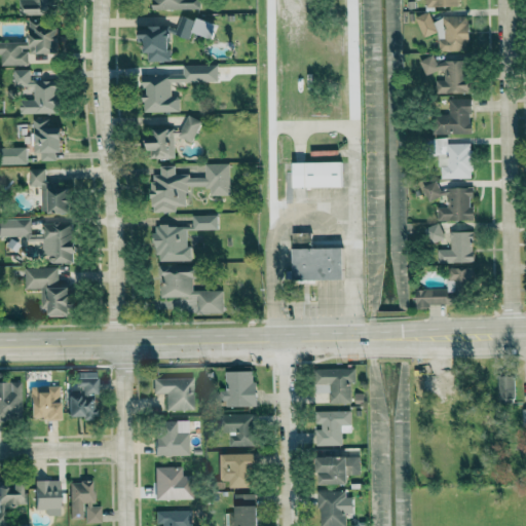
[(17,0),(17,14),(54,15),(53,0),(17,0)]
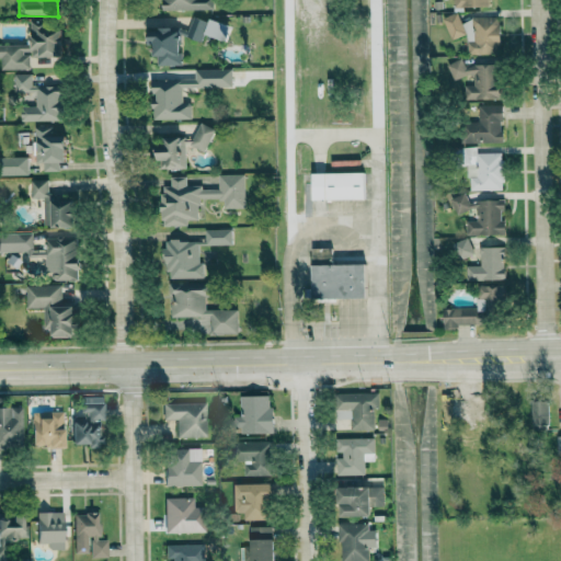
[(161,0),(161,10),(213,11),(213,0),(161,0)]
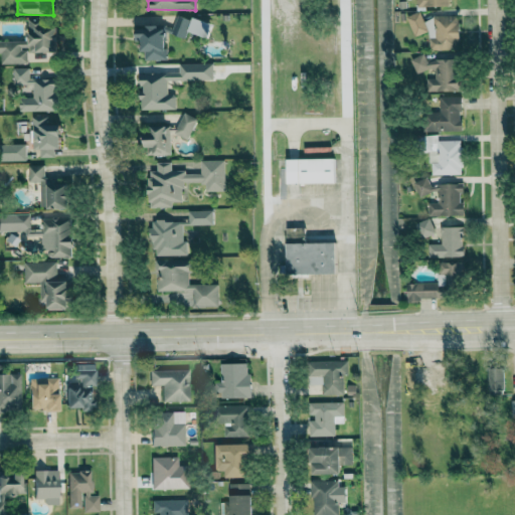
[(427,32),(427,50),(443,49),(458,44),(458,22),(455,15),(439,16),(422,21),(419,11),(405,16),(412,36),(423,32),(427,32)]
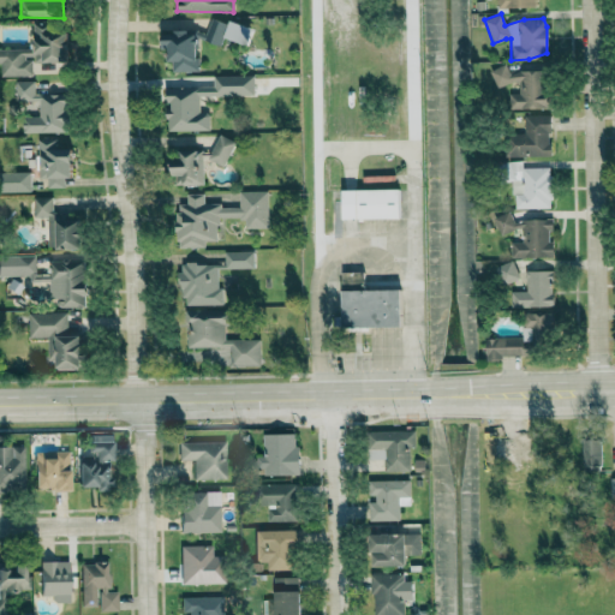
[(252,29),(227,21),(225,24),(212,18),(204,40),(220,46),(222,37),(245,46),(252,29)]
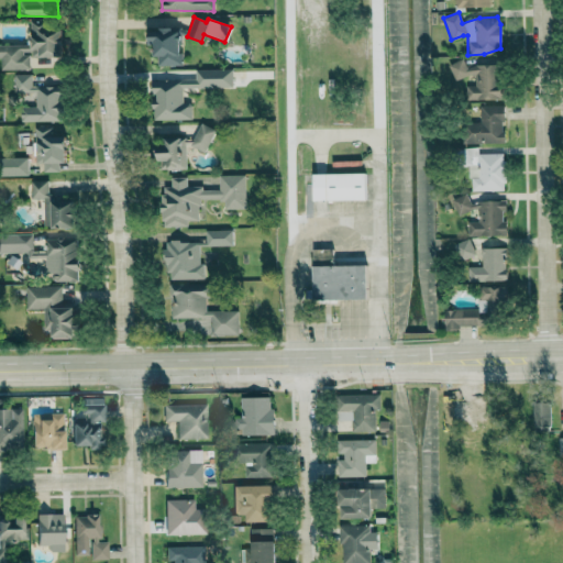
[(30,44),(0,45),(0,70),(29,69),(29,54),(37,54),(37,57),(62,57),(61,28),(48,29),(48,21),(29,22),(30,44)]
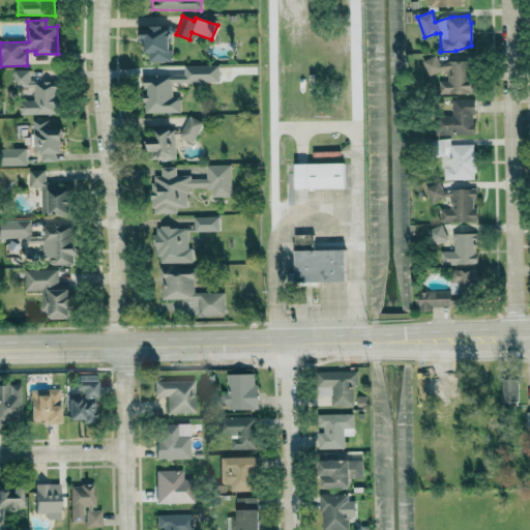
[(147,62),(170,61),(169,26),(138,27),(138,41),(143,41),(143,53),(146,53),(147,62)]
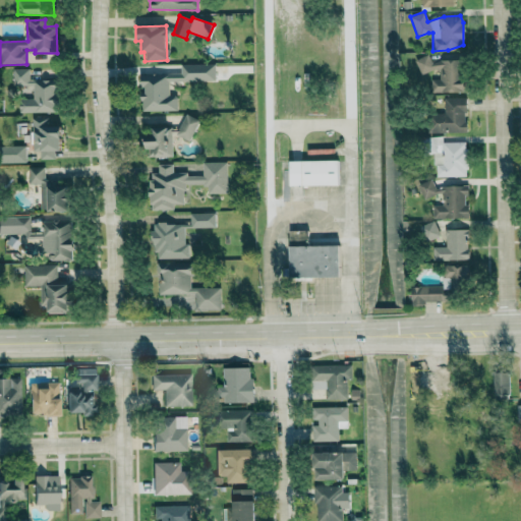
[(430,92),(463,92),(463,77),(461,69),(461,60),(441,60),(430,63),(428,54),(414,59),(419,74),(435,69),(439,69),(439,78),(430,78),(430,92)]
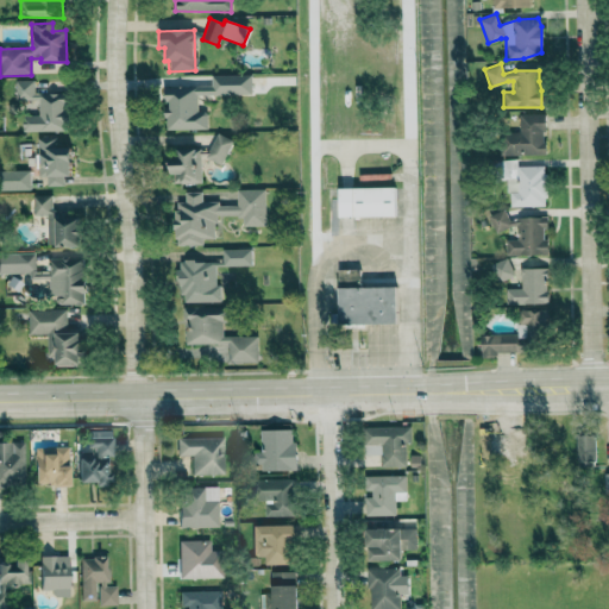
[(251,75),(211,75),(211,86),(164,86),(164,130),(207,129),(206,112),(196,112),(196,95),(251,95),(251,75)]
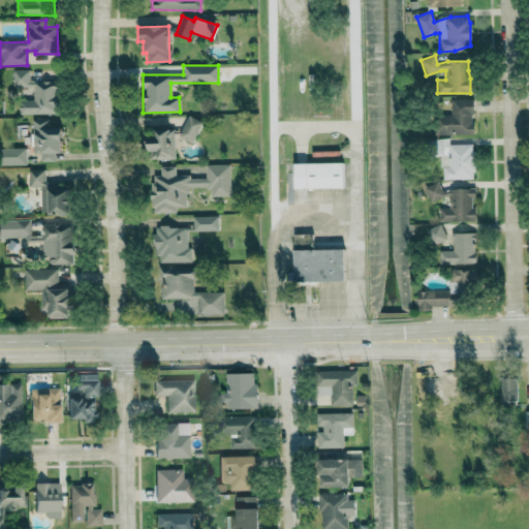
[(20,114),(56,114),(56,82),(28,81),(29,70),(12,69),(12,86),(33,86),(33,100),(20,100),(20,114)]
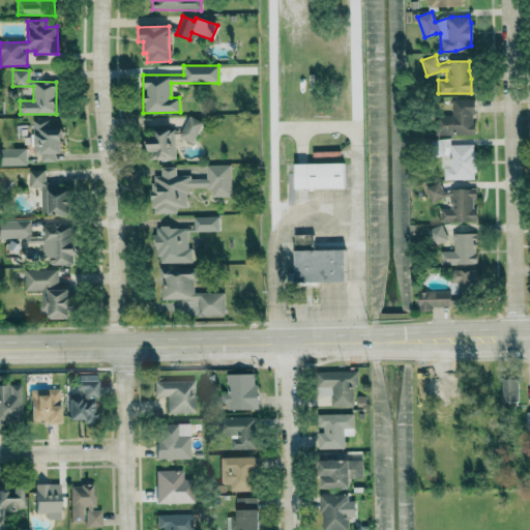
[(32,98),(32,87),(13,88),(13,98),(32,98)]
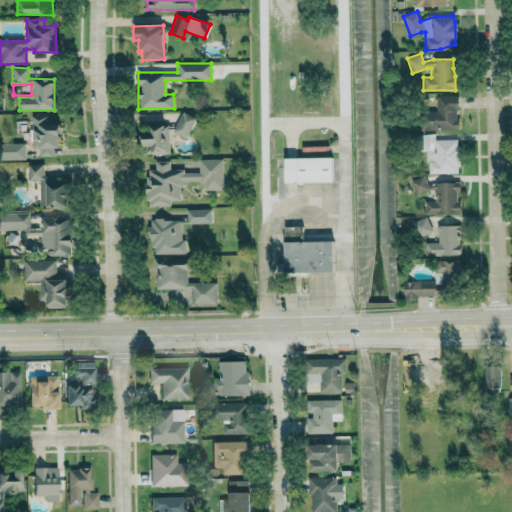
[(457,96),(435,96),(436,111),(419,112),(420,131),(458,130),(457,96)]
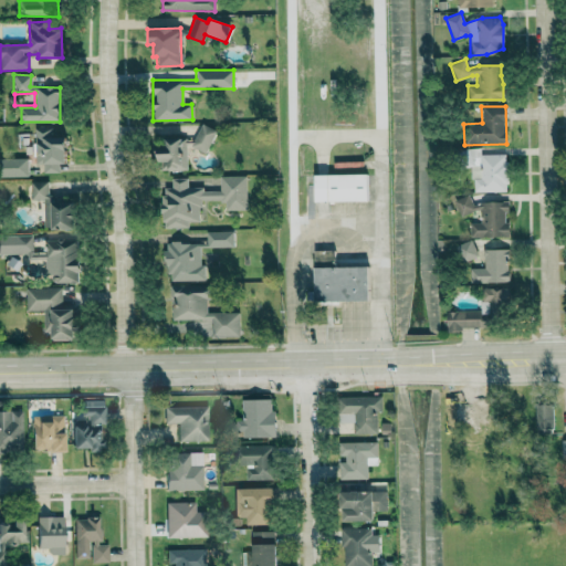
[(191,148),(207,154),(216,129),(200,124),(191,148)]
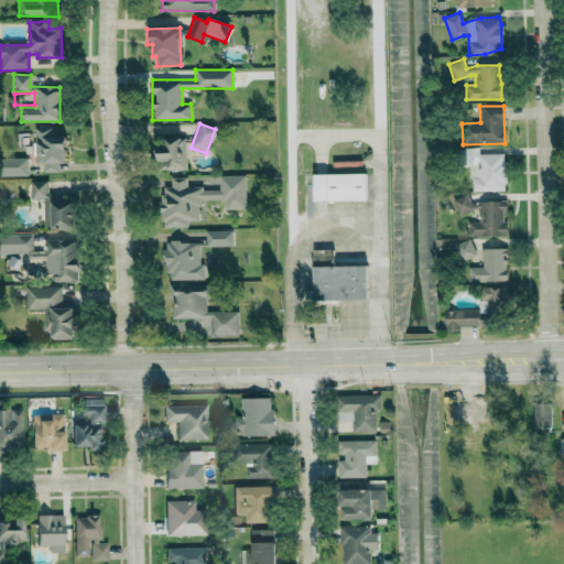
[(64,164),(65,136),(52,136),(52,127),(34,127),(33,163),(43,164),(43,172),(58,172),(58,163),(64,164)]
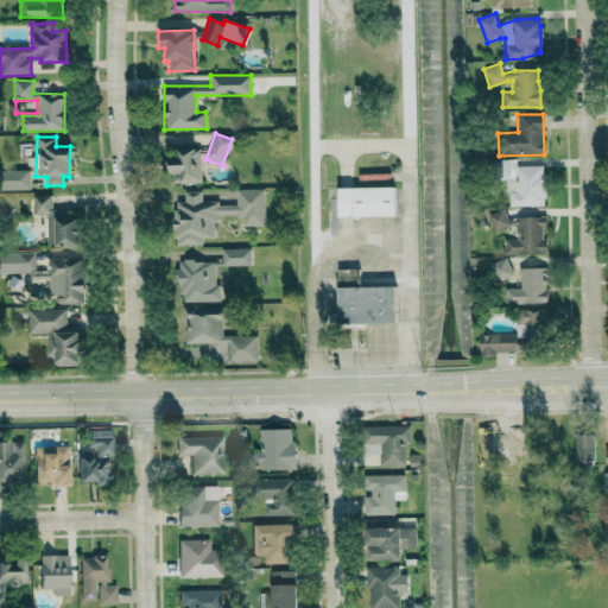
[(198,149),(170,149),(171,184),(200,183),(198,149)]
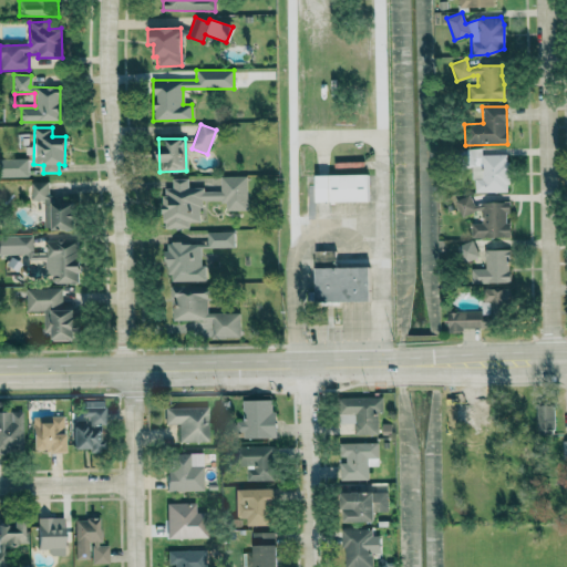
[(506,154),(481,155),(481,148),(467,150),(468,193),(507,192),(506,154)]
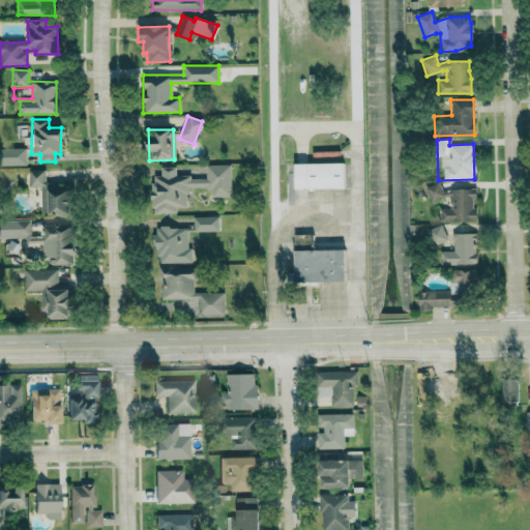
[(25,148),(0,148),(0,165),(25,165),(25,148)]
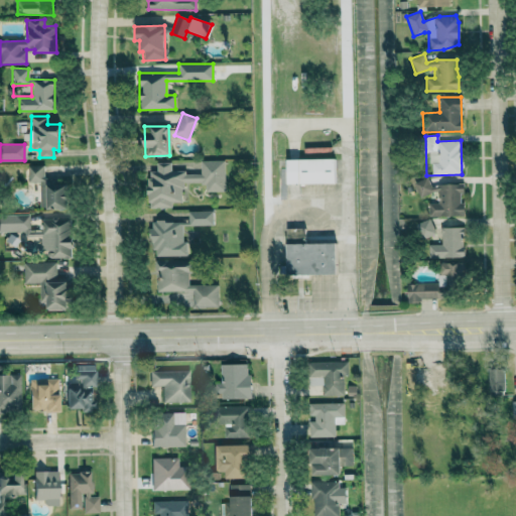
[(285,159),(286,183),(335,182),(335,158),(285,159)]
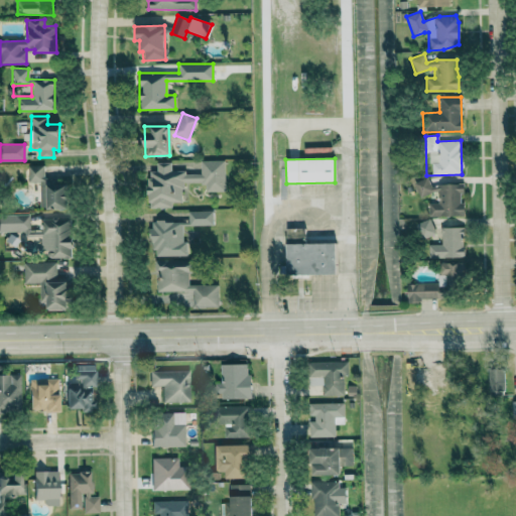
[(148,209),(171,208),(171,203),(182,202),(181,183),(205,182),(205,192),(225,191),(224,160),(200,161),(200,171),(171,173),(170,162),(156,162),(156,171),(146,171),(148,209)]
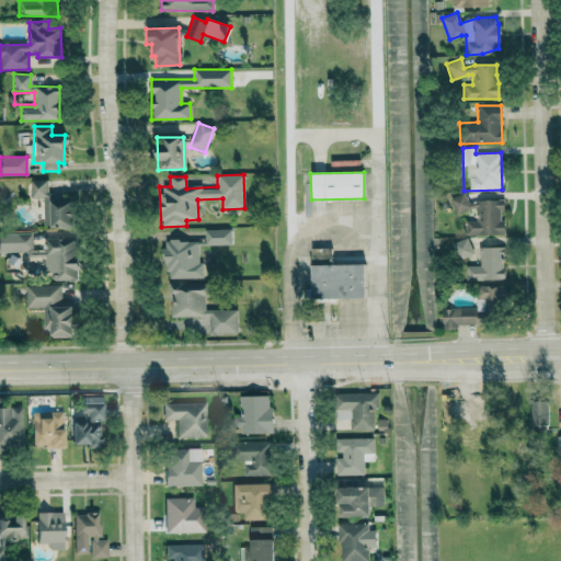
[(72,227),(71,199),(63,201),(63,193),(47,193),(46,180),(30,181),(31,198),(42,197),(43,227),(72,227)]
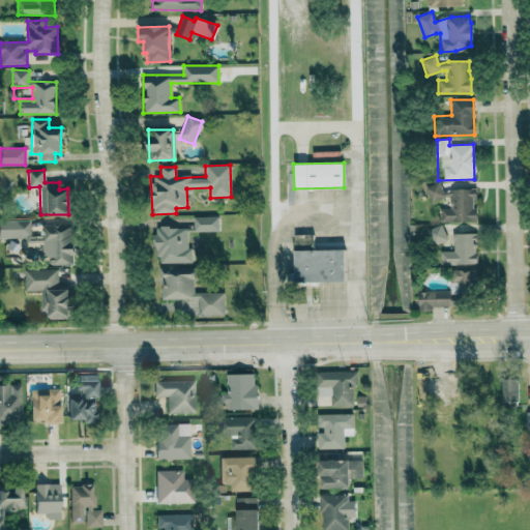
[(476,222),(476,208),(472,208),(471,199),(475,198),(475,188),(453,189),(442,194),(439,184),(433,184),(424,187),(430,203),(447,197),(449,197),(449,208),(440,208),(440,223),(476,222)]
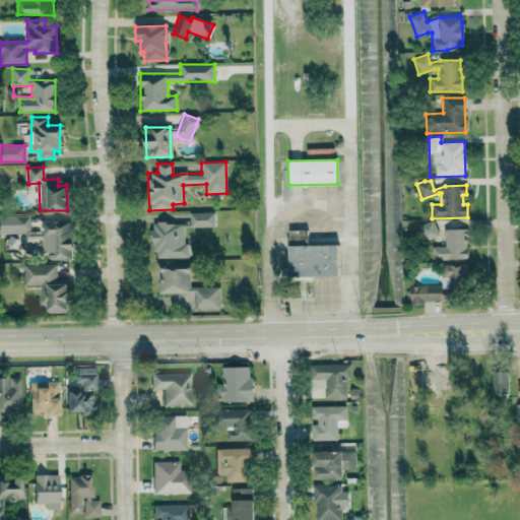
[(189,213),(189,228),(214,228),(213,212),(189,213)]
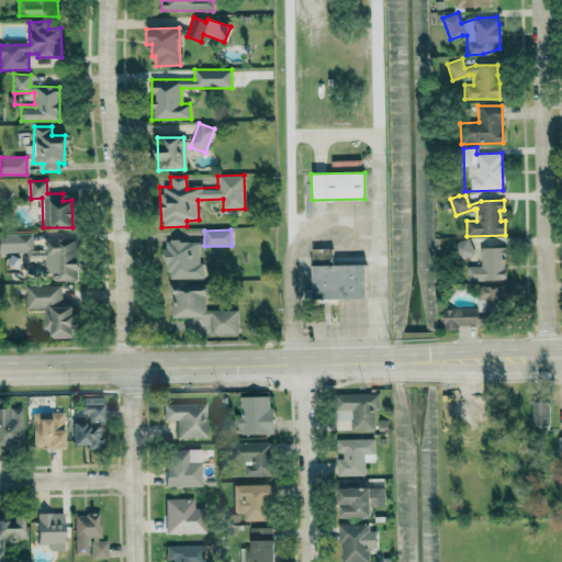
[(0,254),(43,254),(43,251),(31,251),(30,233),(0,233),(0,254)]
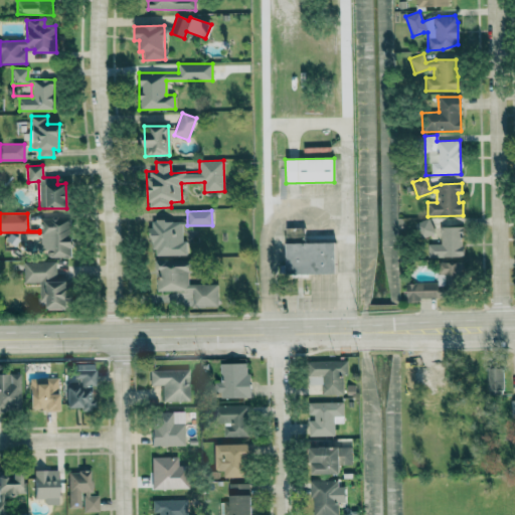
[(40,250),(49,250),(49,258),(70,258),(71,219),(41,218),(40,250)]
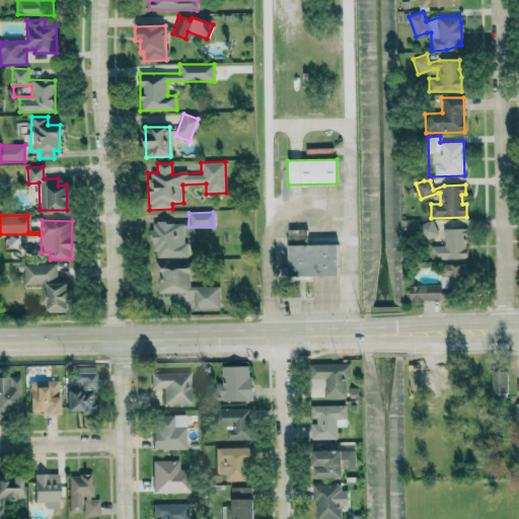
[(417,225),(423,240),(437,234),(432,220),(417,225)]
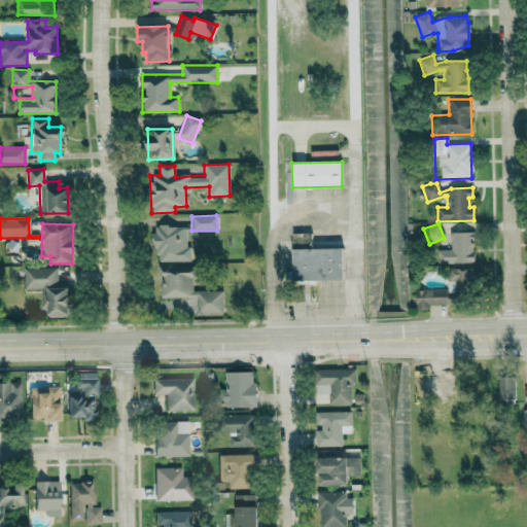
[(185,226),(154,226),(154,261),(190,261),(190,245),(186,245),(185,226)]
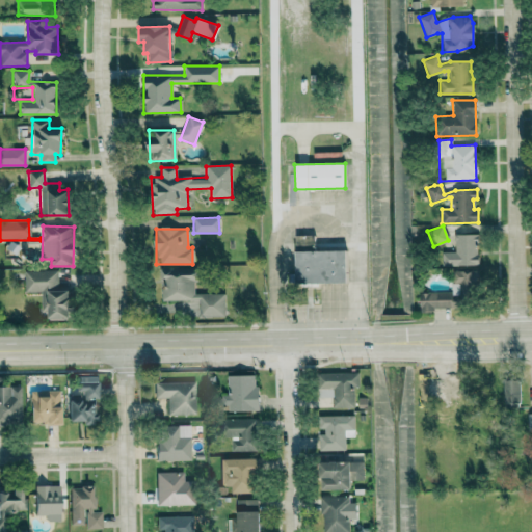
[(442,266),(478,265),(477,234),(454,234),(454,251),(442,253),(442,266)]
